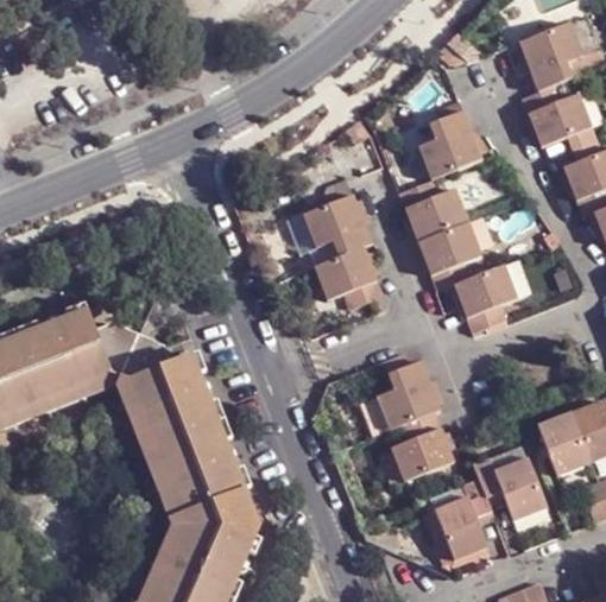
[(569,21),(521,40),(528,62),(538,88),(555,82),(601,64),(593,46),(580,50),(569,21)]
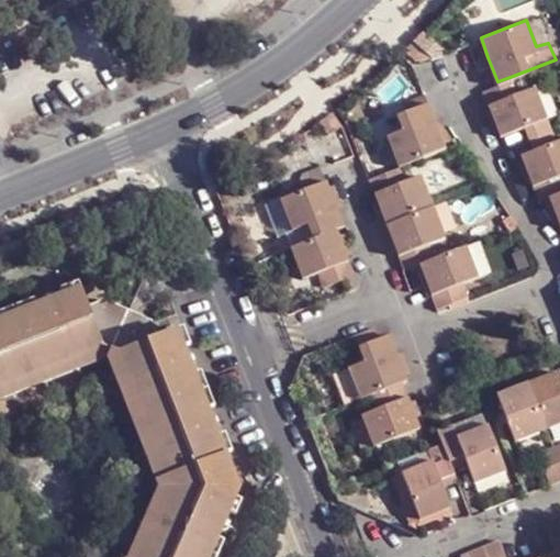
[(444,44),(428,30),(412,42),(429,56),(444,44)]
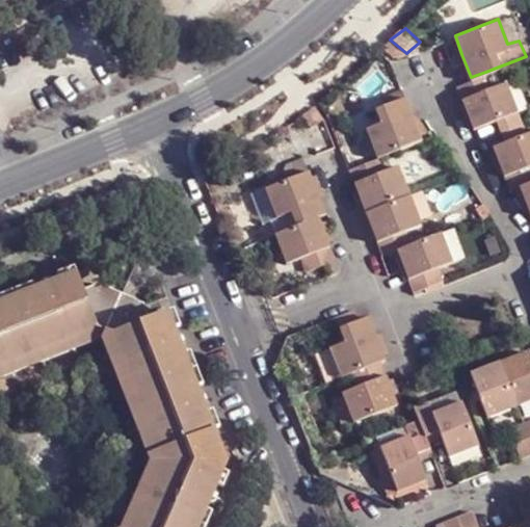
[(473,123),(498,115),(500,119),(518,110),(506,81),(492,86),(485,72),(471,77),(457,82),(473,123)]
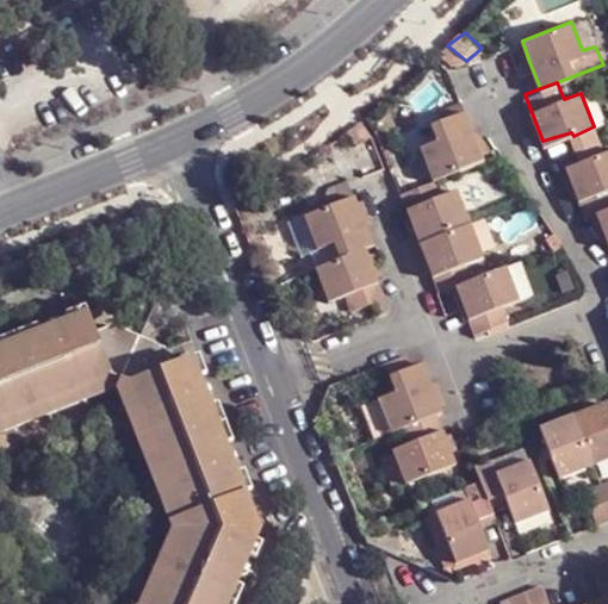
[(473,134),(469,136),(460,112),(432,125),(436,138),(420,145),(432,175),(483,156),(473,134)]
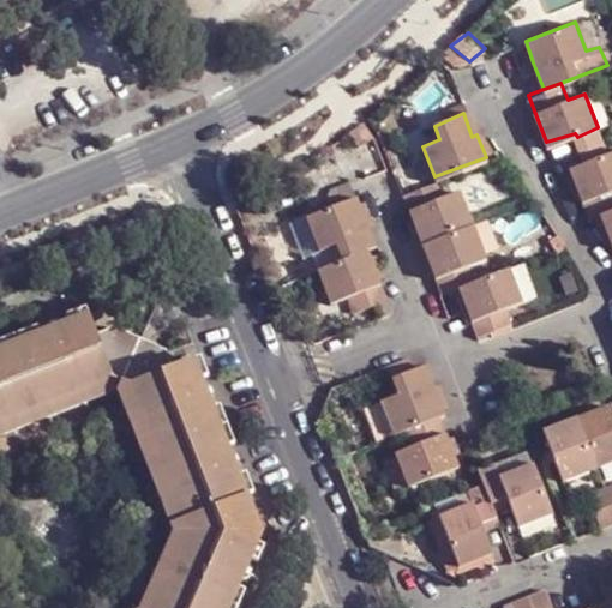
[(611,151),(586,162),(583,157),(569,164),(589,215),(600,211),(611,206),(611,151)]
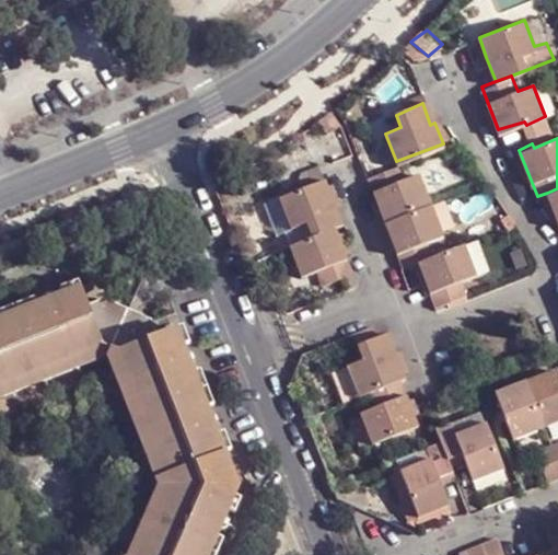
[(417,173),(404,178),(396,161),(365,173),(383,219),(429,201),(417,173)]
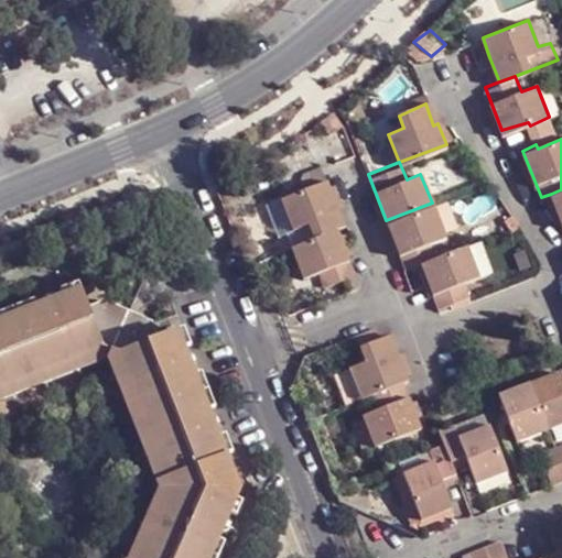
[(338,227),(342,225),(326,179),(280,198),(292,230),(307,223),(313,237),(338,227)]
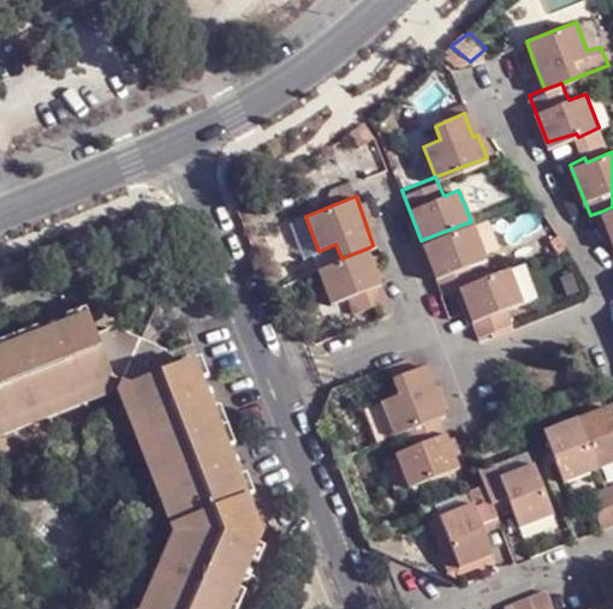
[(609,238),(612,245),(612,207),(601,212),(609,238)]
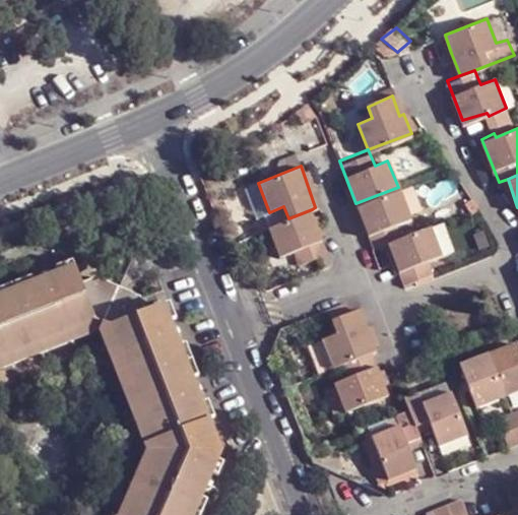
[(259,215),(265,212),(270,227),(288,218),(283,206),(269,212),(258,183),(247,187),(259,215)]
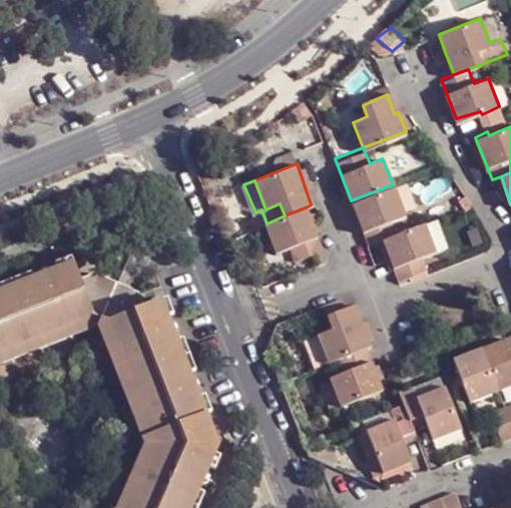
[(351,200),(366,239),(395,229),(392,220),(406,215),(393,184),(351,200)]
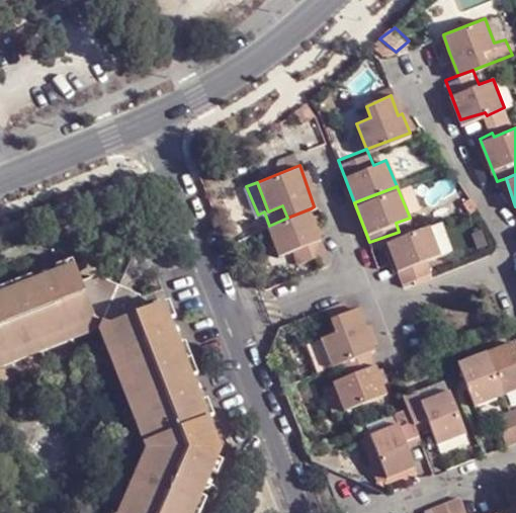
[(316,229),(311,208),(287,218),(269,226),(267,227),(279,255),(293,250),(298,262),(323,247),(316,229)]
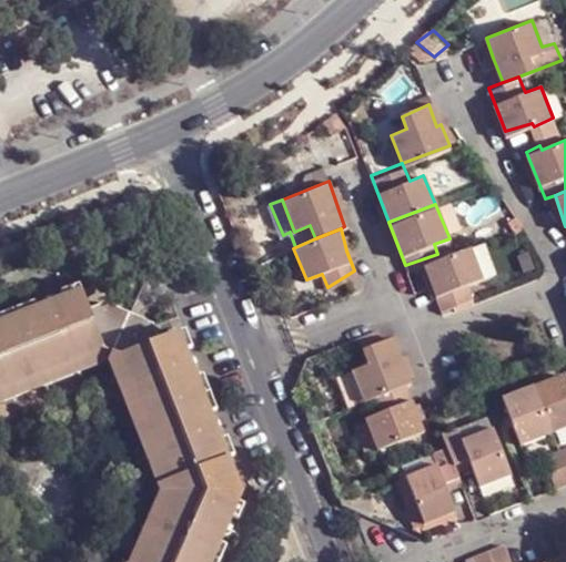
[(470,247),(424,264),(430,285),(440,310),(473,297),(467,284),(484,277),(470,247)]
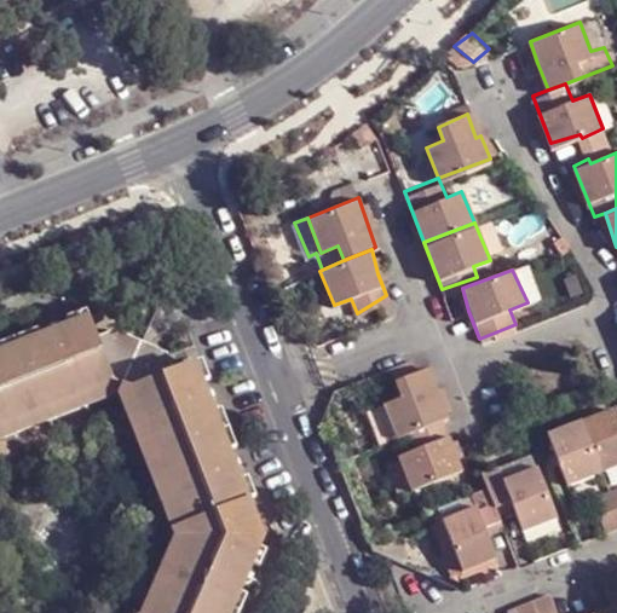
[(0,423),(113,381),(127,388),(184,541),(148,612),(230,612),(243,584),(248,576),(265,537),(237,472),(232,460),(211,403),(207,389),(195,360),(174,368),(168,352),(120,329),(98,337),(90,317),(62,328),(48,334),(0,351),(0,423)]
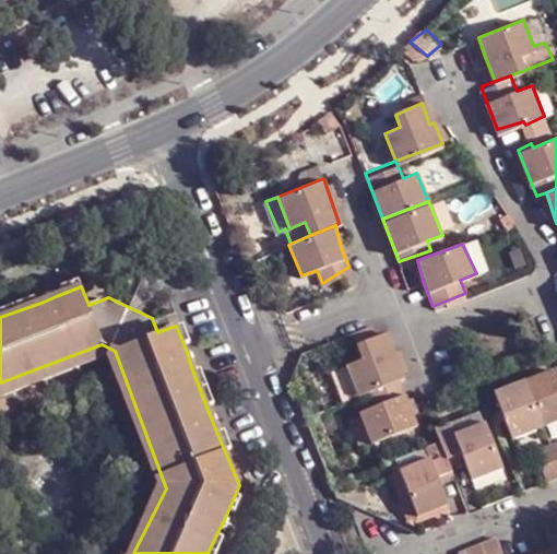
[(367,325),(351,331),(356,343),(371,334),(367,325)]
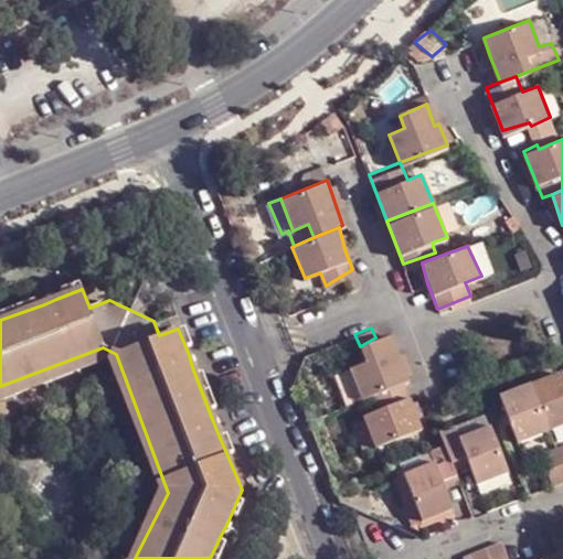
[(404,377),(385,333),(375,337),(360,346),(364,359),(349,365),(360,394),(370,389),(400,379),(404,377)]
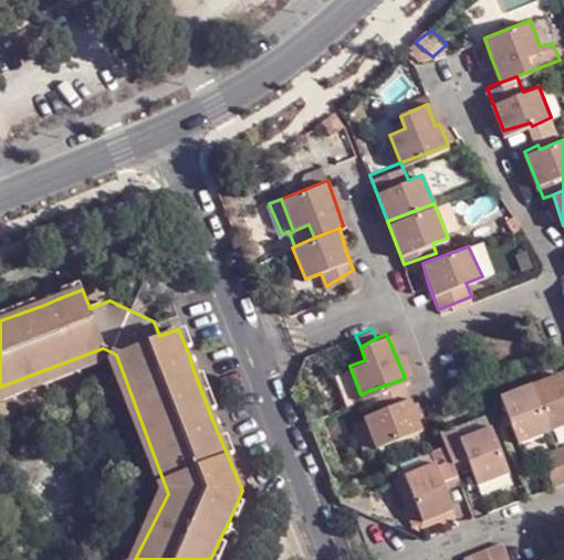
[(0,401),(104,362),(103,348),(0,387),(0,401)]
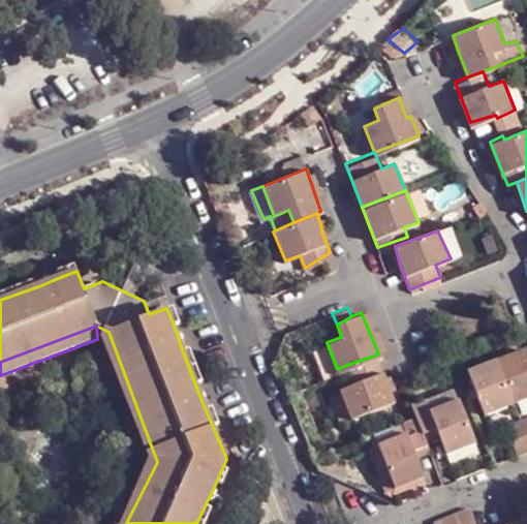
[(145,465),(157,462),(109,332),(96,326),(97,339),(145,465)]
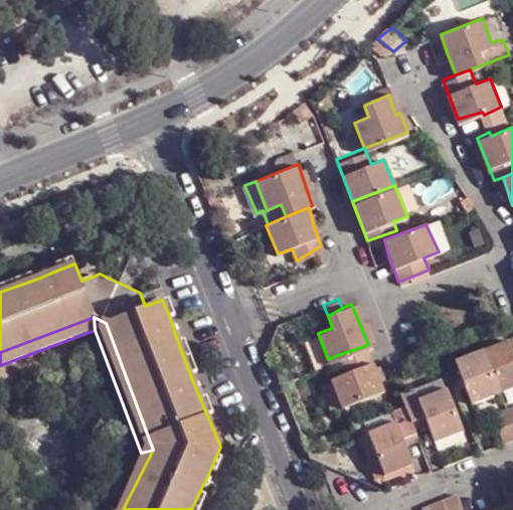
[(512,385),(512,337),(483,348),(499,390),(512,385)]
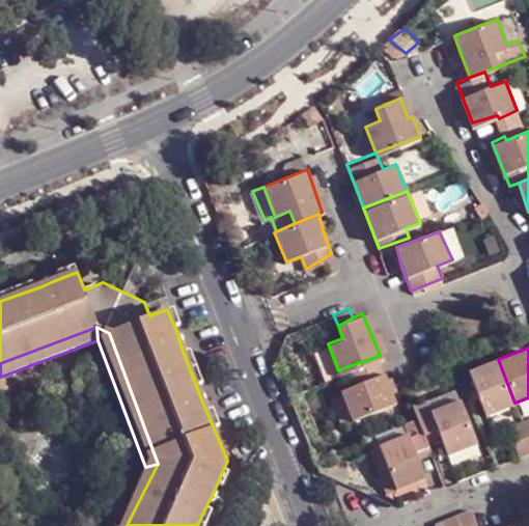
[(352,419),(396,402),(387,387),(376,357),(347,366),(355,385),(341,390),(352,419)]
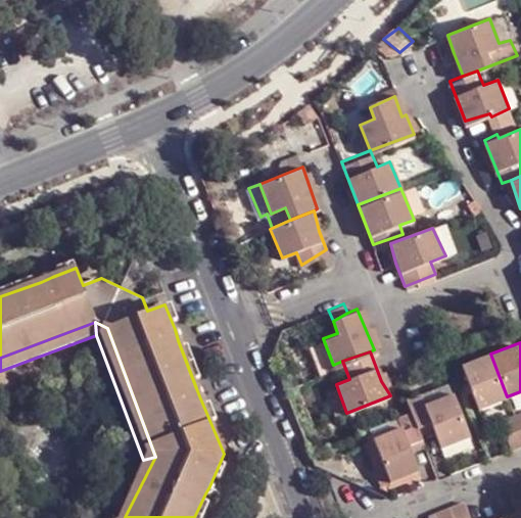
[(507,396),(490,354),(462,365),(479,409),(507,396)]
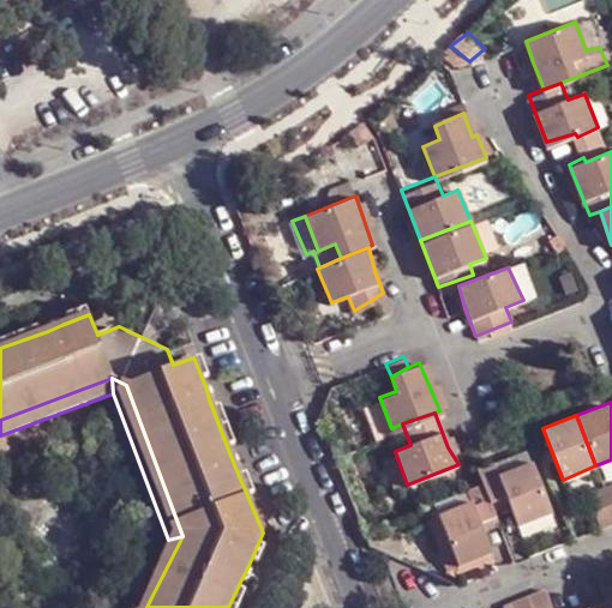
[(527,447),(477,468),(480,477),(491,501),(505,494),(517,525),(552,511),(527,447)]
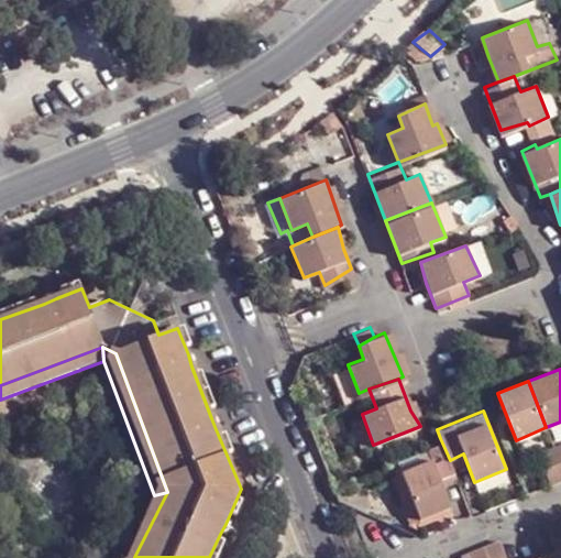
[(450,460),(440,438),(427,444),(433,459),(402,473),(420,517),(452,506),(440,478),(455,472),(450,460)]
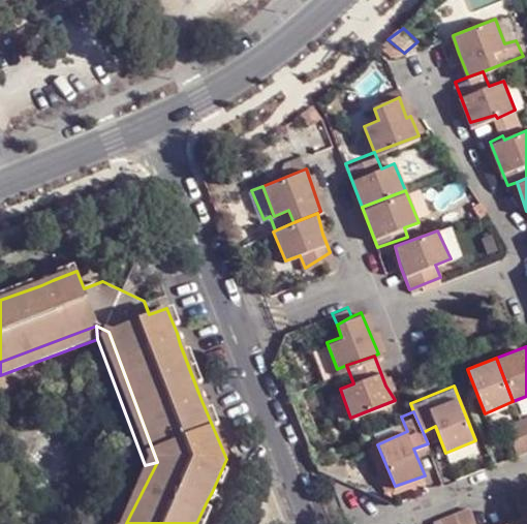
[(515,445),(526,441),(526,439),(520,419),(505,424),(515,445)]
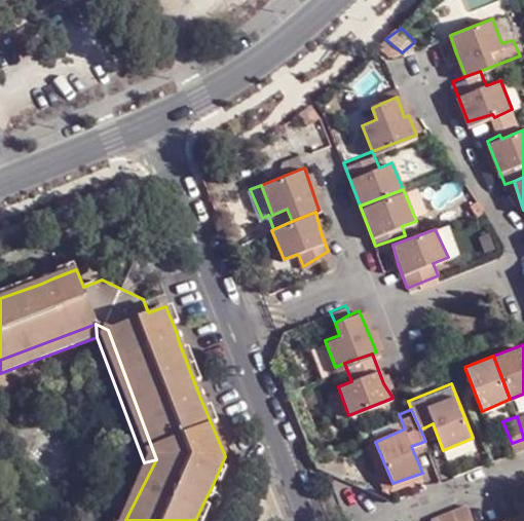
[(366,445),(382,487),(393,483),(375,442),(366,445)]
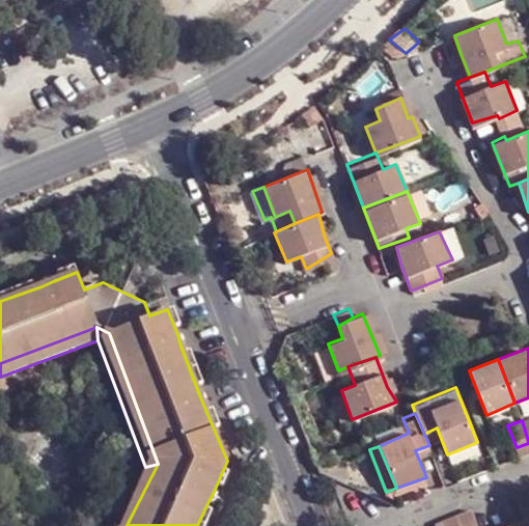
[(127,525),(158,464),(145,467),(141,470),(115,525),(127,525)]
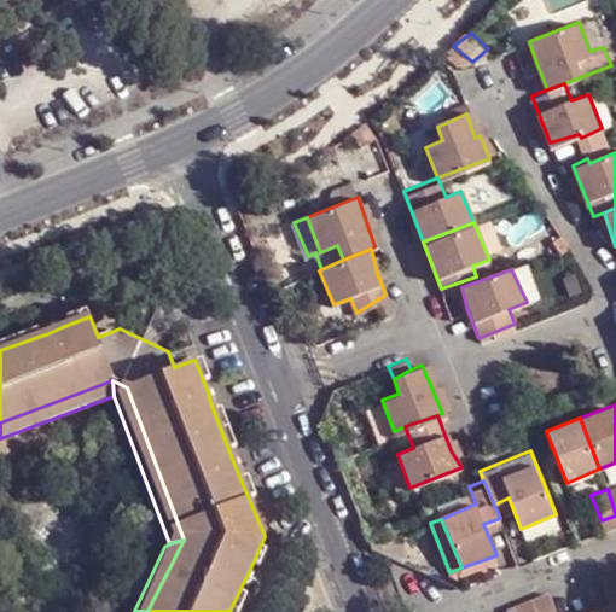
[(615,611),(615,563),(597,569),(610,602),(588,611),(615,611)]
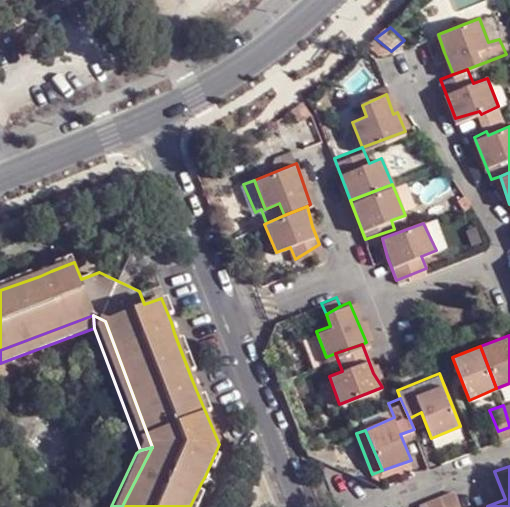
[(461,506),(453,487),(436,493),(443,506),(461,506)]
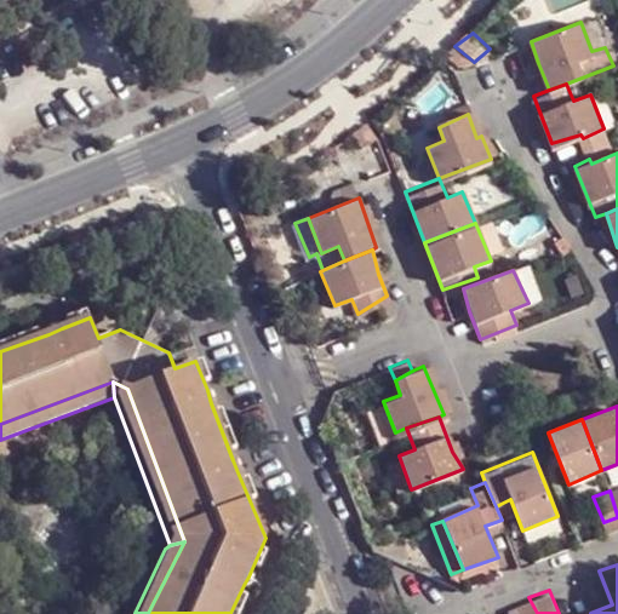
All buildings are outlined.
